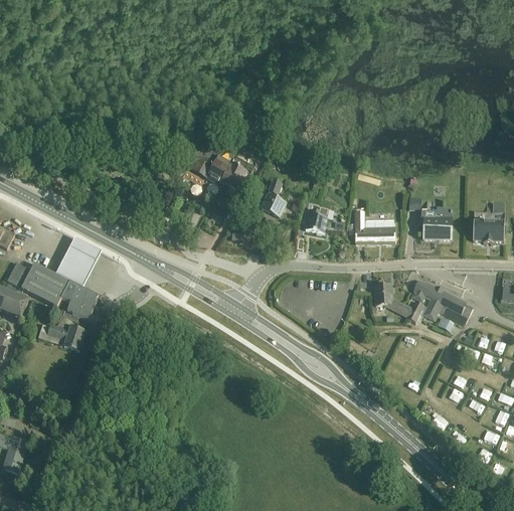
[(14,144),(1,144),(2,155),(14,154),(14,144)]
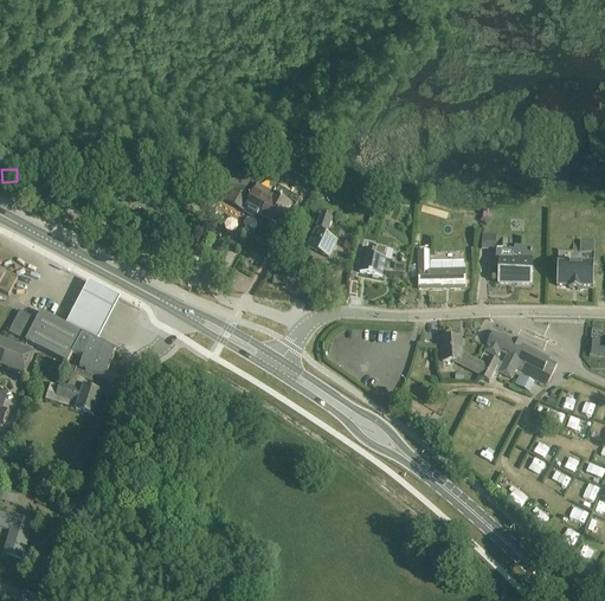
[(268,199),(271,192),(266,189),(270,183),(256,175),(229,176),(219,175),(217,187),(227,189),(226,192),(245,204),(243,207),(261,218),(263,213),(259,212),(266,199),(268,199)]
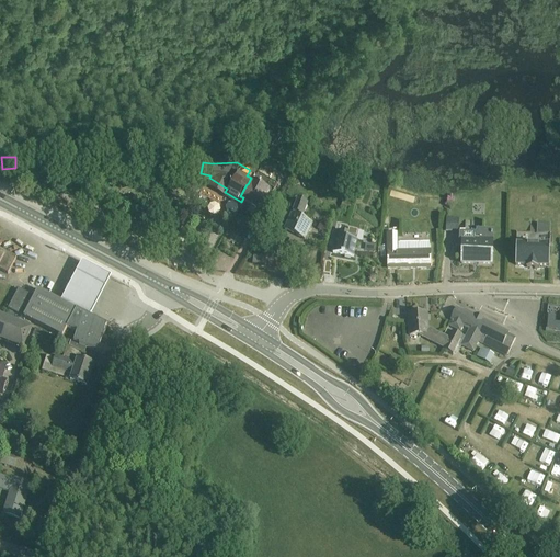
[(262,203),(267,193),(265,193),(269,186),(251,178),(248,184),(247,184),(240,196),(243,197),(258,206),(259,203),(260,204),(261,203),(262,203)]
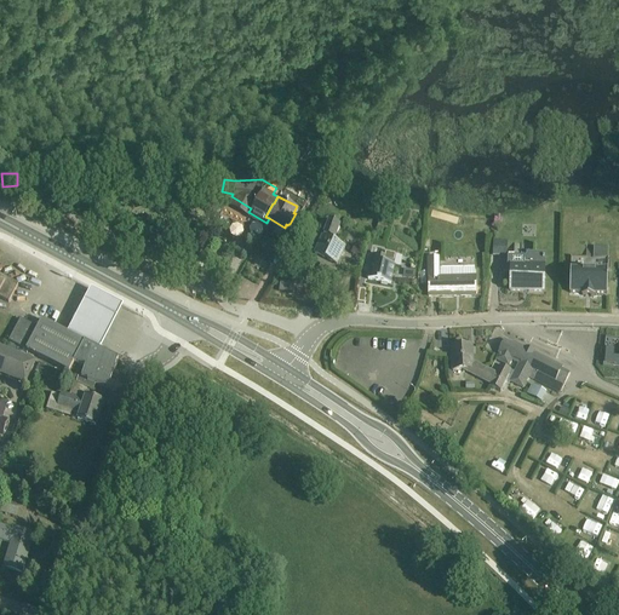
[(336,259),(344,242),(333,236),(339,222),(328,216),(317,237),(319,237),(314,248),(336,259)]
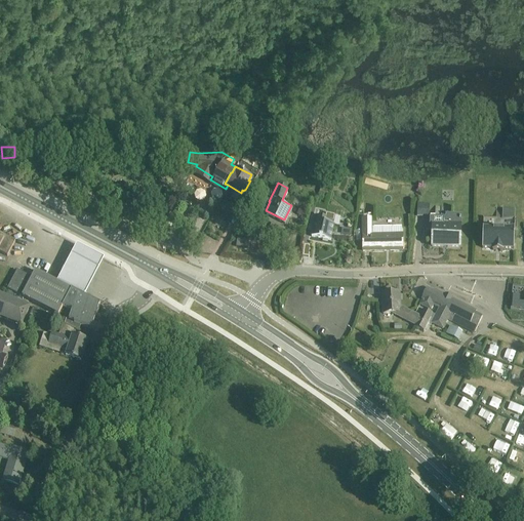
[(318,191),(326,194),(328,186),(320,184),(318,191)]
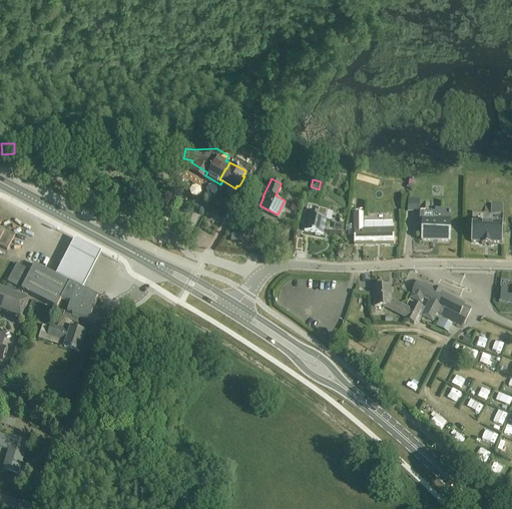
[(405,194),(404,207),(417,207),(417,195),(405,194)]
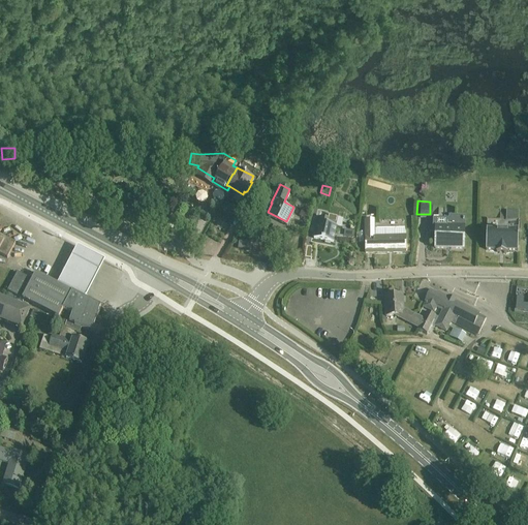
[(311,207),(305,204),(304,206),(302,205),(298,212),(303,214),(302,217),(305,218),(311,207)]
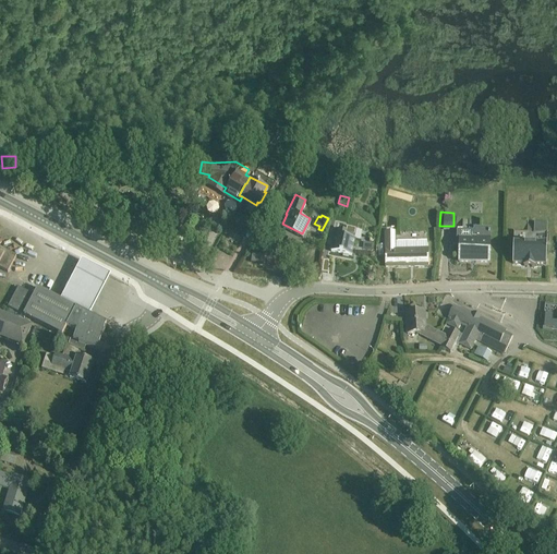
[(350,252),(353,235),(355,225),(346,223),(344,228),(331,225),(329,236),(333,237),(330,248),(350,252)]
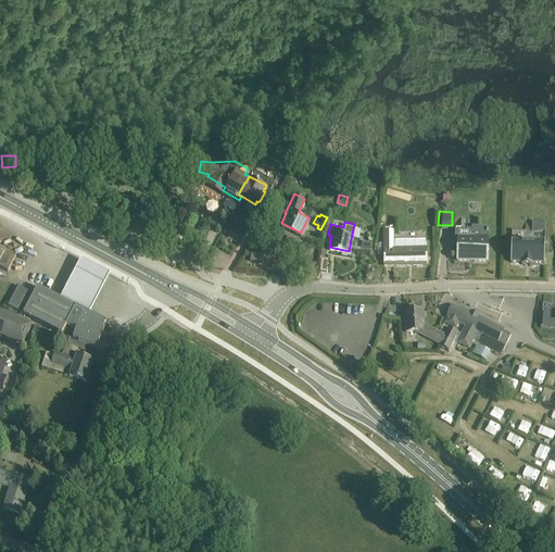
[(486,258),(487,225),(454,224),(454,239),(456,238),(456,256),(486,258)]
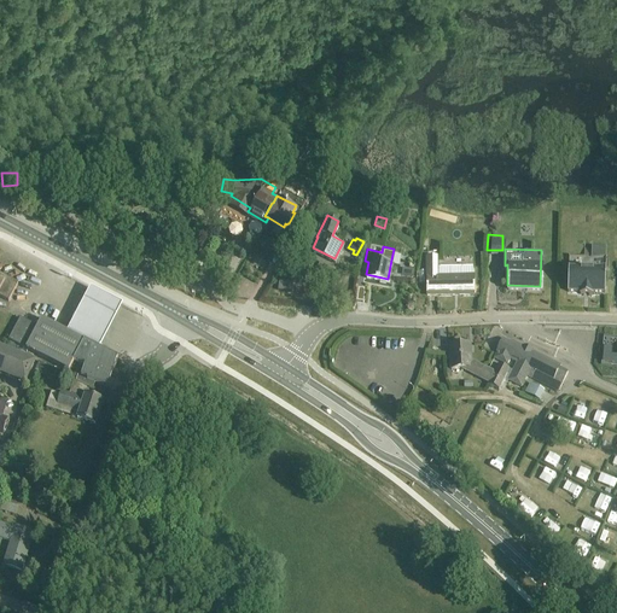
[(472,290),(472,262),(437,263),(437,252),(425,254),(426,291),(472,290)]
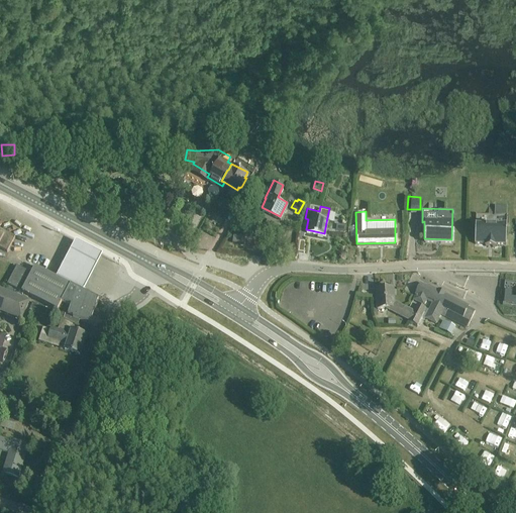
[(485,240),(485,242),(495,243),(495,241),(505,241),(506,212),(475,211),(474,240),(485,240)]
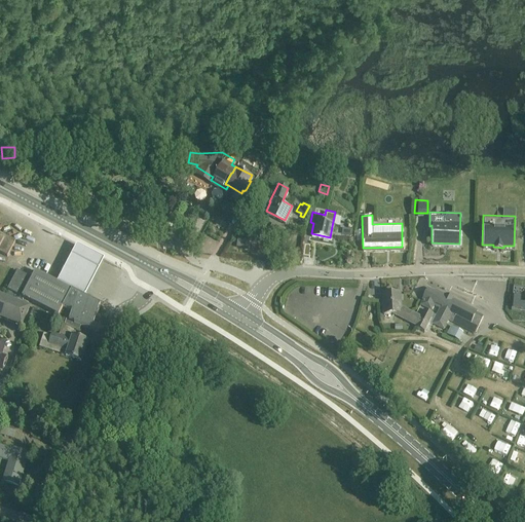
[(0,250),(6,253),(14,237),(0,230),(0,250)]
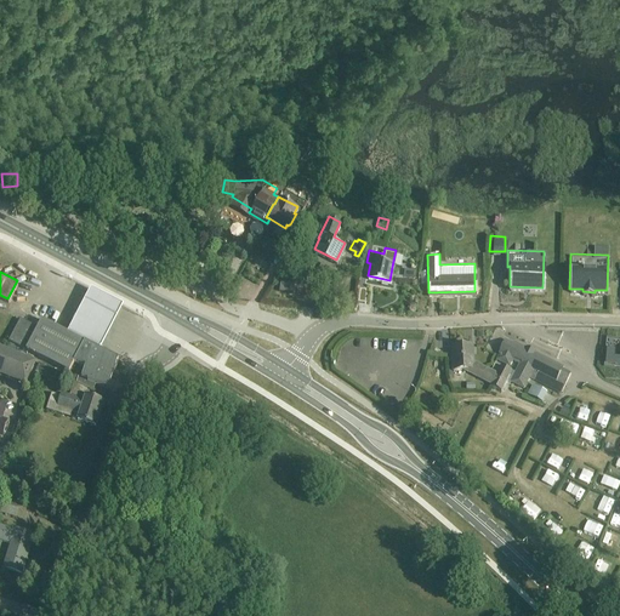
[(358,283),(357,298),(364,300),(367,284),(358,283)]
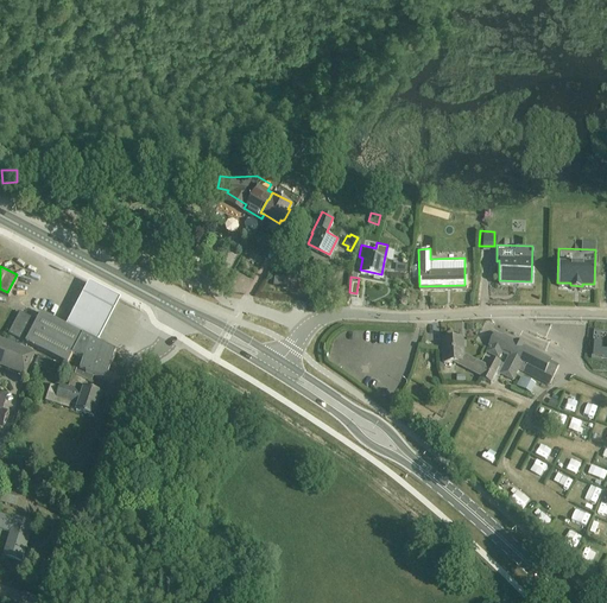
[(40,309),(36,317),(19,309),(7,331),(65,362),(71,351),(82,331),(40,309)]
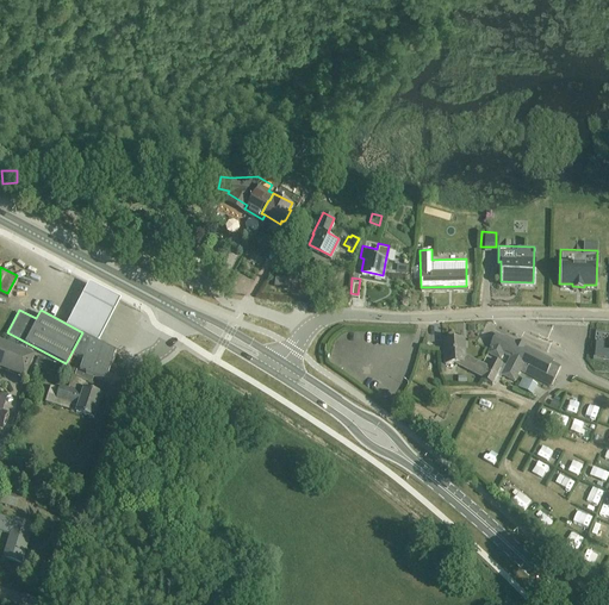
[(82,356),(81,360),(79,367),(86,369),(85,372),(92,374),(106,379),(115,350),(116,349),(98,340),(99,337),(91,332),(91,334),(84,330),(82,332),(72,353),(82,356)]
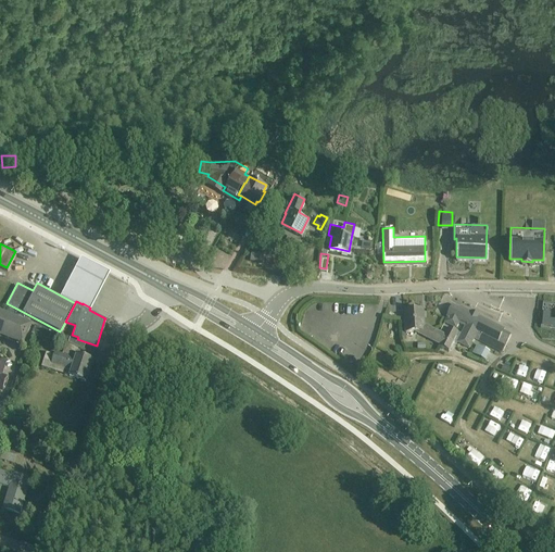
[(482,316),(480,316),(458,304),(455,310),(449,306),(445,313),(446,313),(445,315),(457,321),(458,320),(464,323),(455,338),(468,346),(474,334),(501,349),(511,331),(506,329),(503,327),(504,325),(482,315),(482,316)]
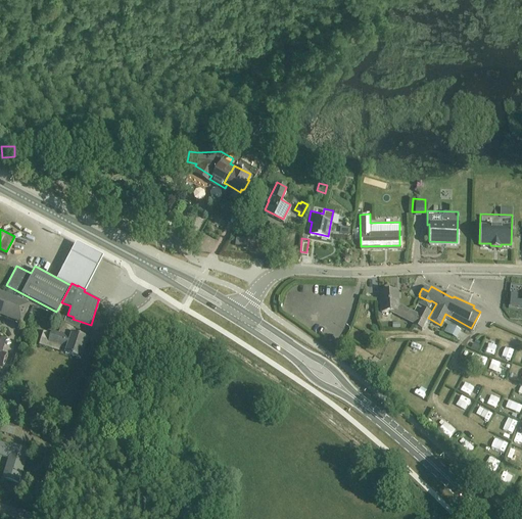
[(0,312),(8,292),(0,288),(0,312)]
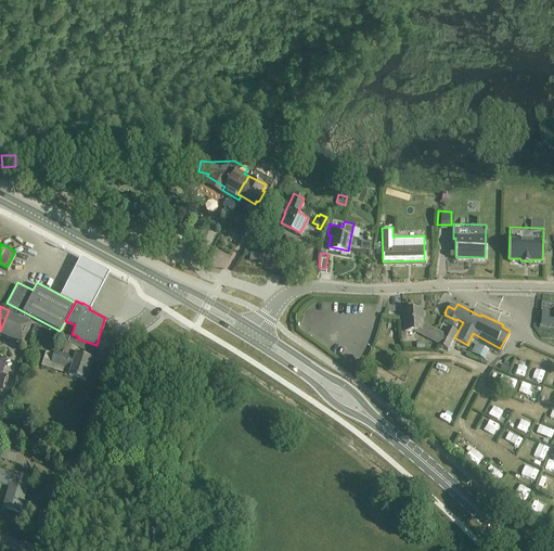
[(456,320),(445,315),(438,328),(422,320),(421,306),(403,307),(404,329),(413,329),(438,341),(447,346),(456,328),(453,325),(456,320)]
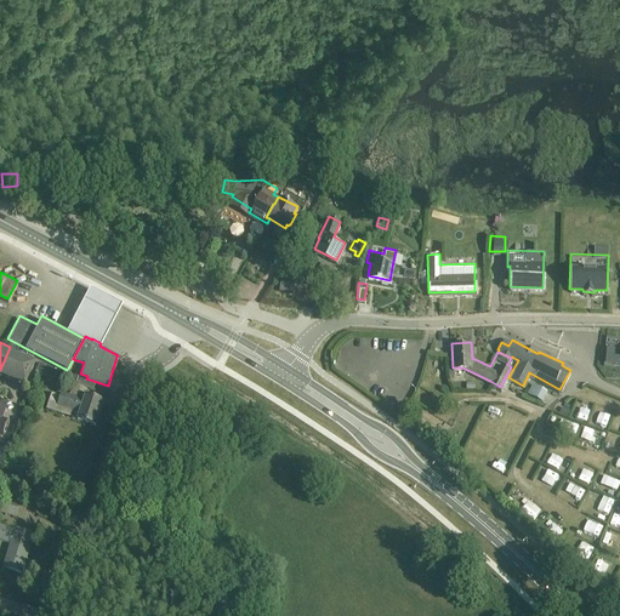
[(34,357),(10,347),(0,370),(24,380),(34,357)]
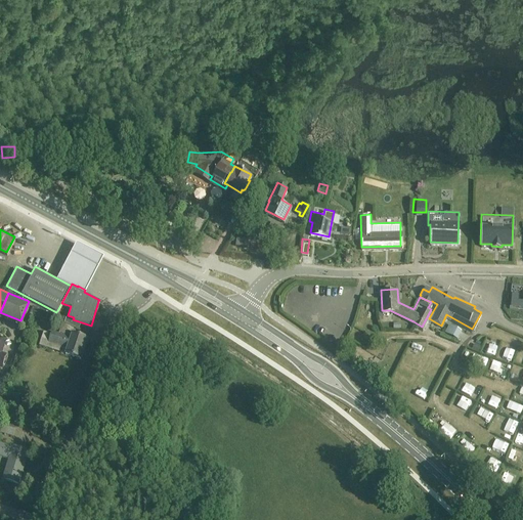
[(32,303),(29,310),(38,314),(40,307),(32,303)]
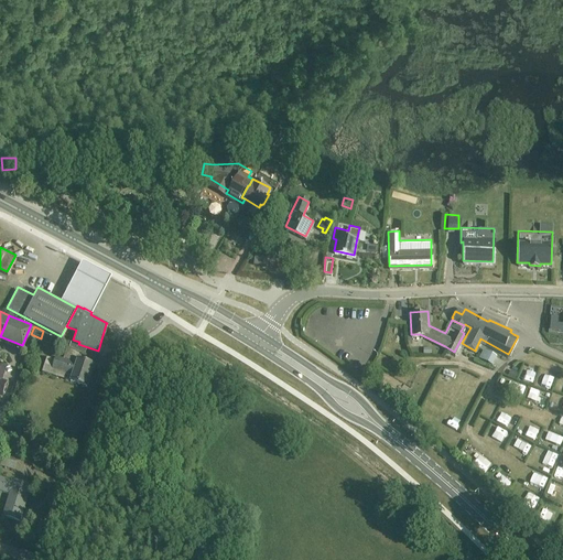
[(383,343),(396,344),(397,333),(385,332),(383,343)]
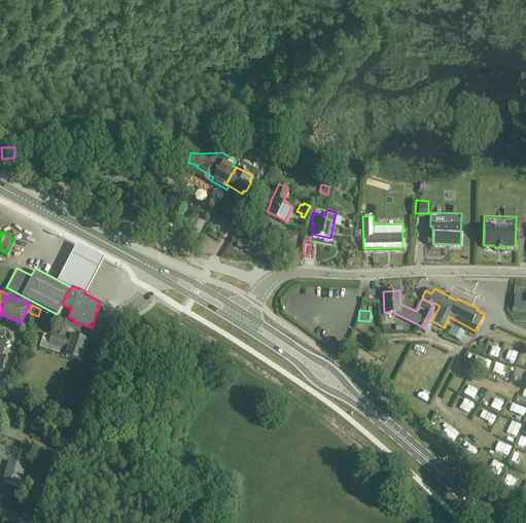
[(72,334),(74,327),(64,321),(63,321),(59,333),(50,329),(50,333),(42,329),(37,345),(81,358),(88,339),(72,334)]
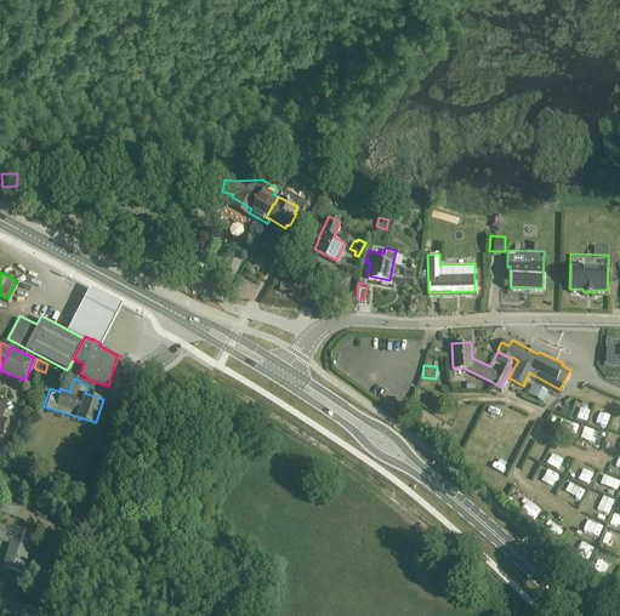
[(527,391),(541,398),(546,388),(532,381),(527,391)]
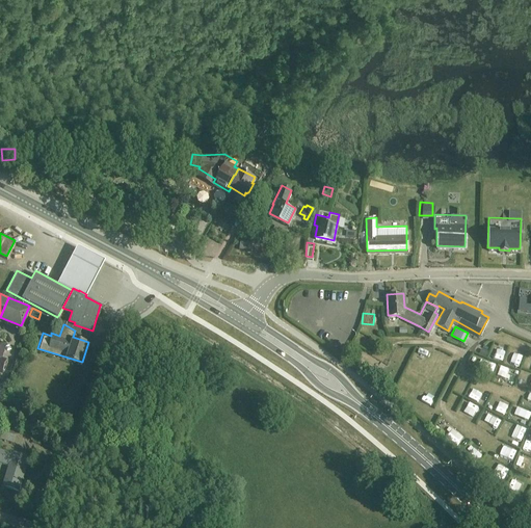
[(502,412),(506,403),(499,399),(494,407),(502,412)]
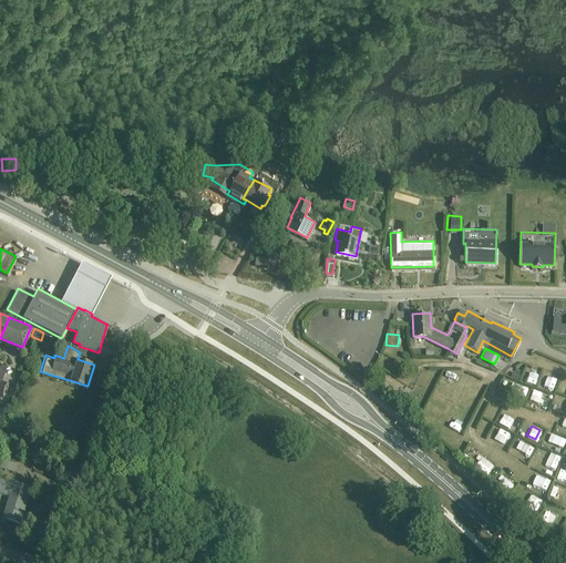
[(548,446),(561,450),(565,438),(553,433),(548,446)]
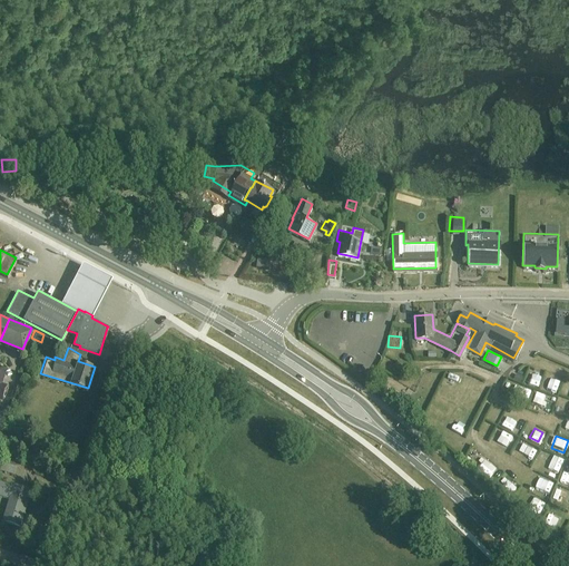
[(526,457),(533,447),(525,441),(518,451),(526,457)]
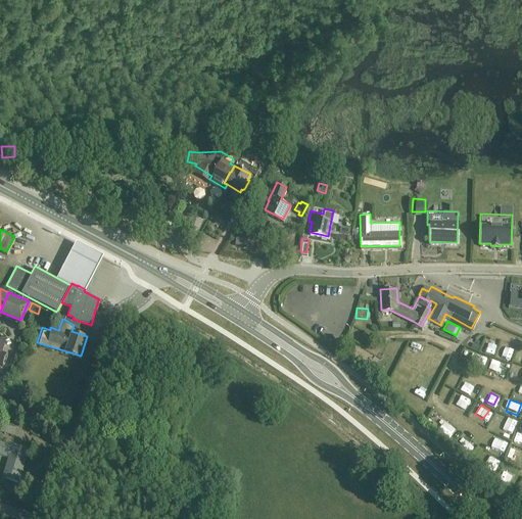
[(0,428),(11,432),(15,419),(3,416),(0,425),(0,428)]
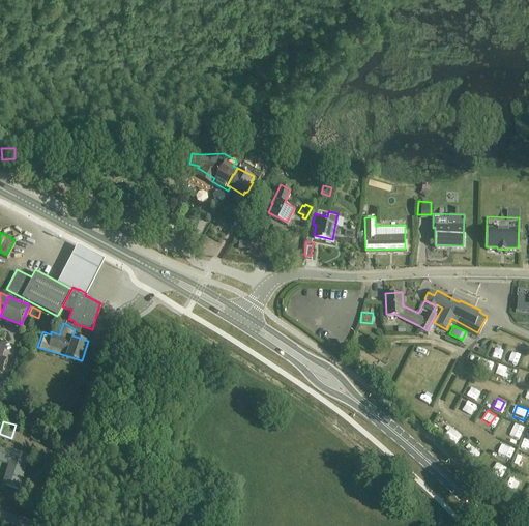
[(493,450),(509,458),(515,447),(498,440),(493,450)]
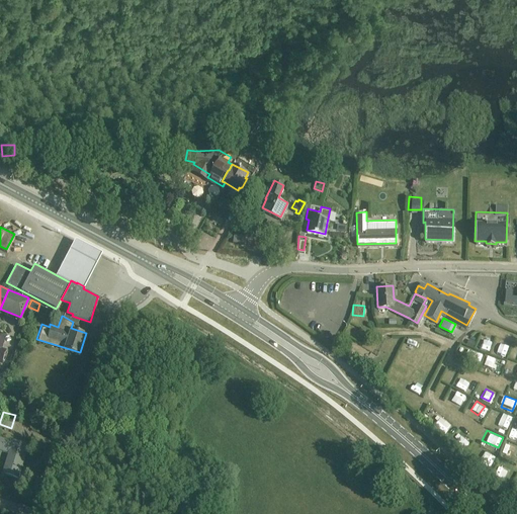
[(27,443),(11,438),(0,433),(0,448),(7,451),(2,469),(17,475),(27,443)]
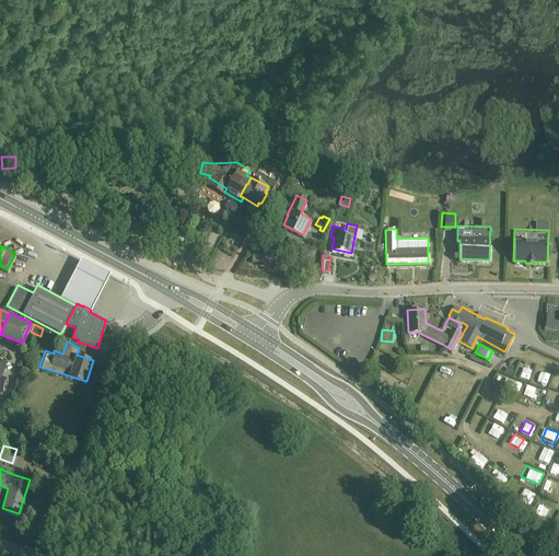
[(558,489),(558,485),(558,478),(546,476),(544,487),(558,489)]
